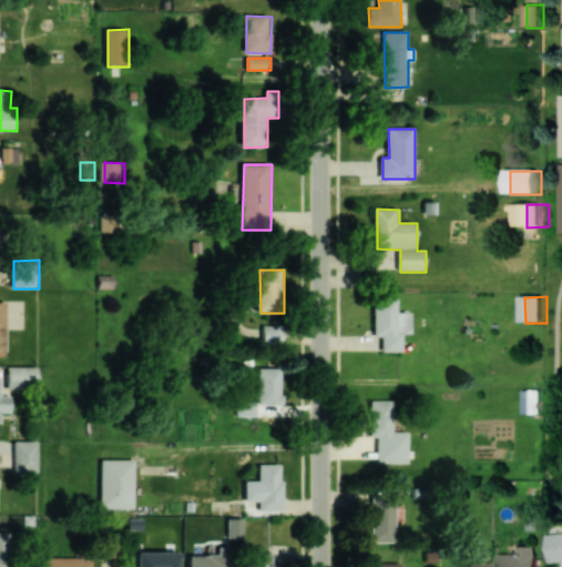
[(399,299),(376,300),(377,337),(384,337),(384,353),(405,352),(405,334),(414,334),(412,313),(399,313),(399,299)]
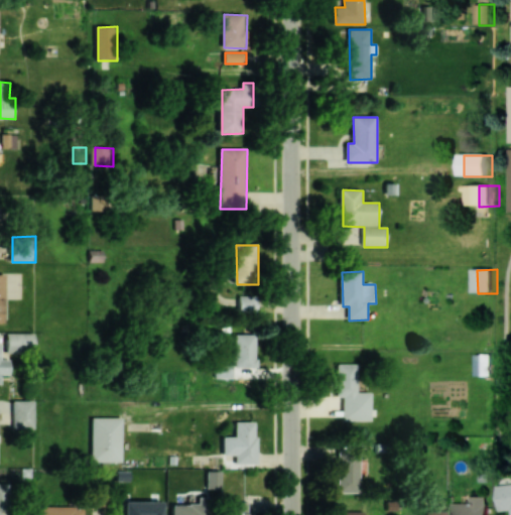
[(0,323),(8,324),(7,274),(0,273),(0,323)]
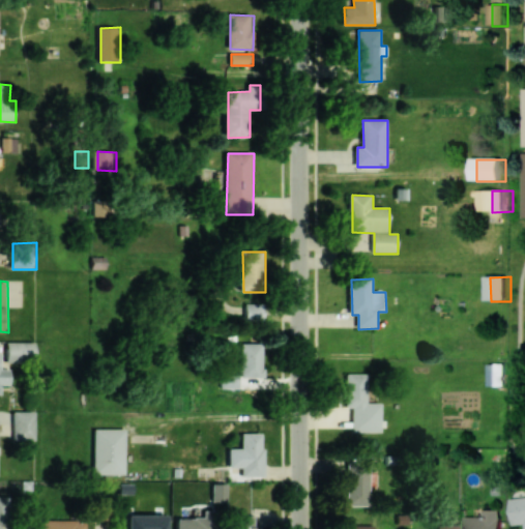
[(266,321),(266,304),(248,305),(248,321),(266,321)]
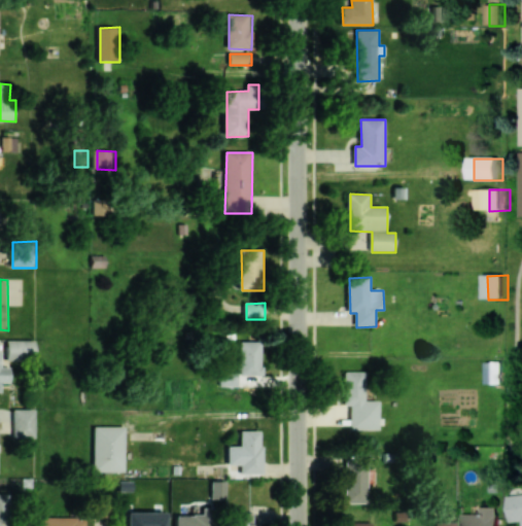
[(263,342),(241,343),(242,379),(264,379),(263,342)]
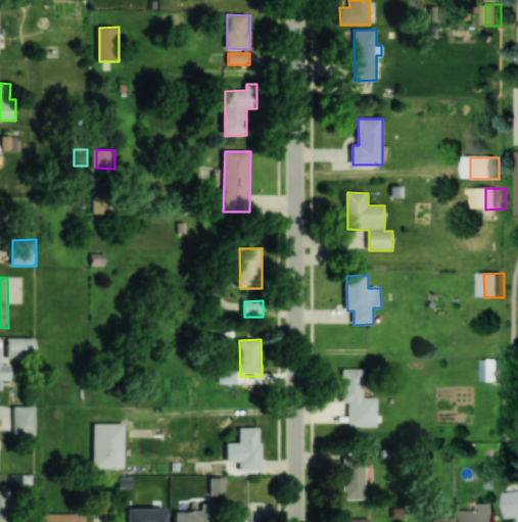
[(378,427),(379,398),(364,398),(365,370),(344,370),(343,402),(350,402),(349,427),(378,427)]
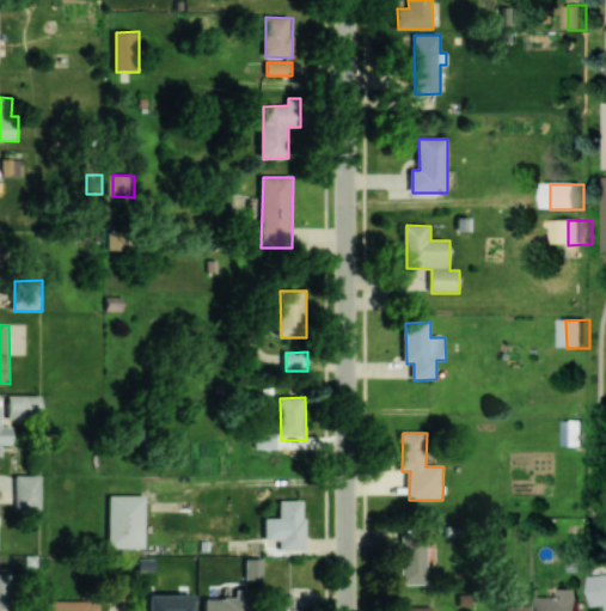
[(43,476),(17,476),(18,509),(43,509),(43,476)]
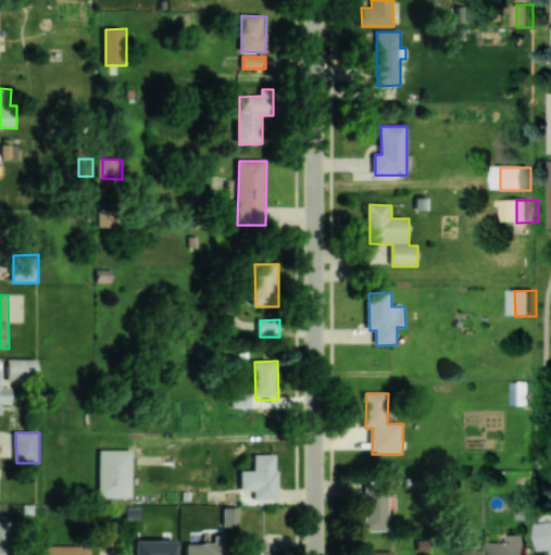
[(135,451),(101,451),(101,499),(134,499),(135,451)]
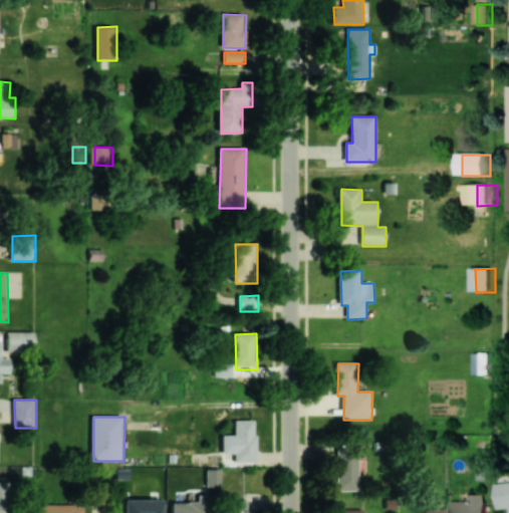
[(224,436),(224,454),(236,454),(236,463),(258,462),(257,420),(236,421),(236,436),(224,436)]
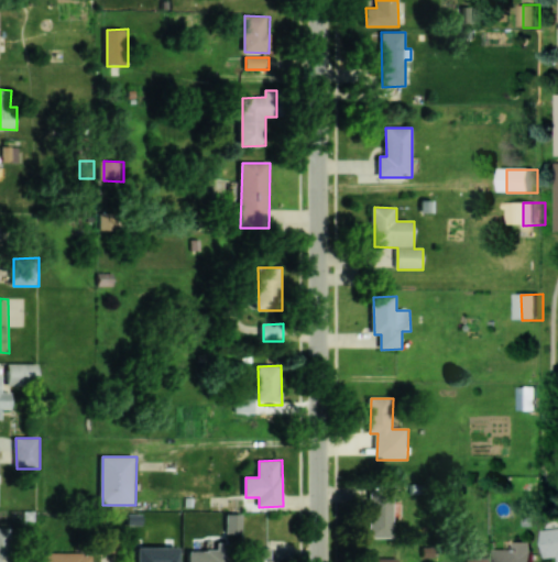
[(373,539),(396,538),(395,494),(371,495),(373,539)]
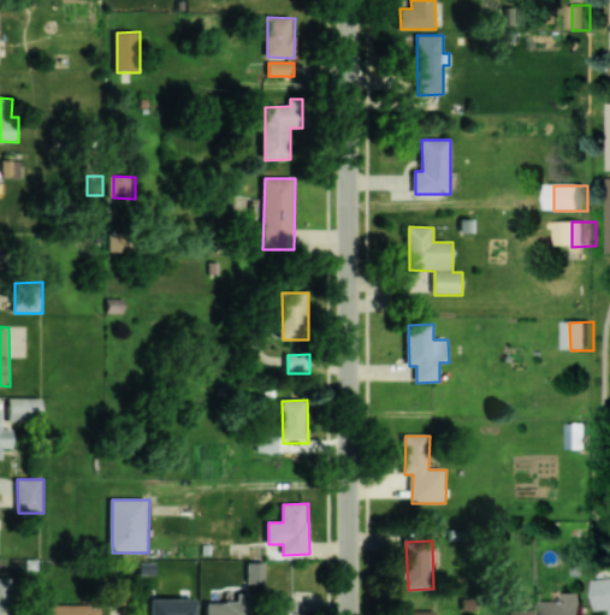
[(249,584),(267,585),(268,563),(250,563),(249,584)]
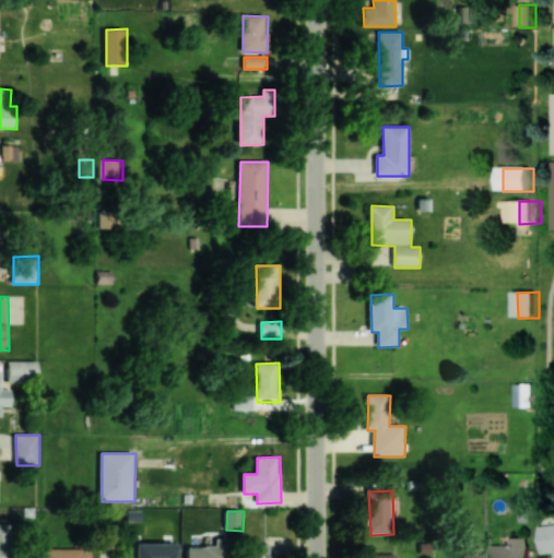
[(13,557),(14,525),(0,524),(0,557),(13,557)]
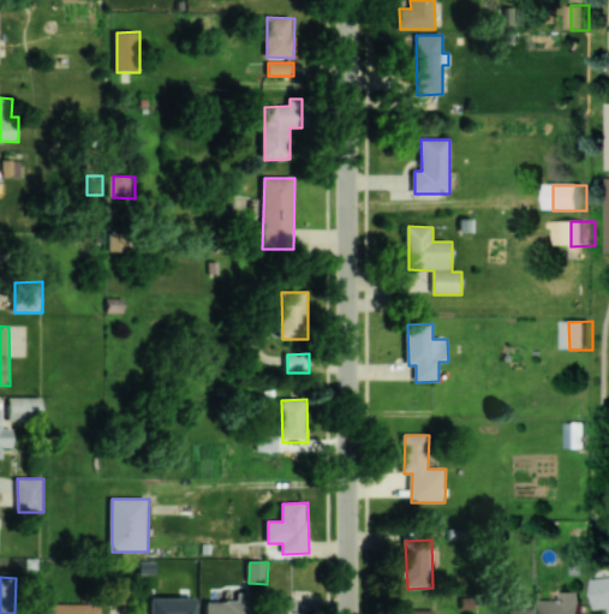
[(608,578),(598,579),(601,610),(608,609),(608,578)]
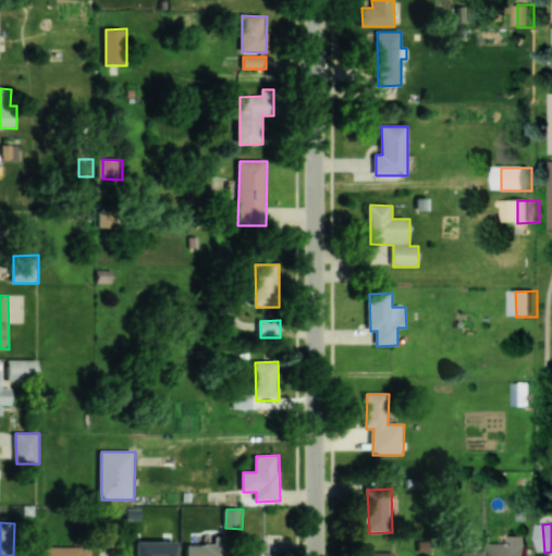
[(106,531),(103,555),(115,555),(117,532),(106,531)]
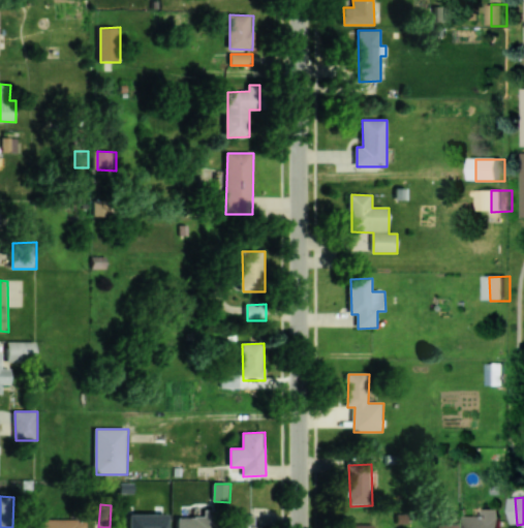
[(468,517),(467,527),(504,527),(505,509),(488,509),(488,518),(468,517)]
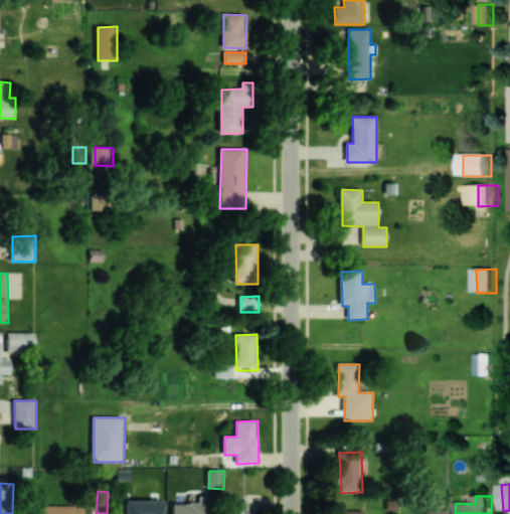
[(208,513),(209,497),(200,497),(199,505),(174,504),(174,513),(208,513)]
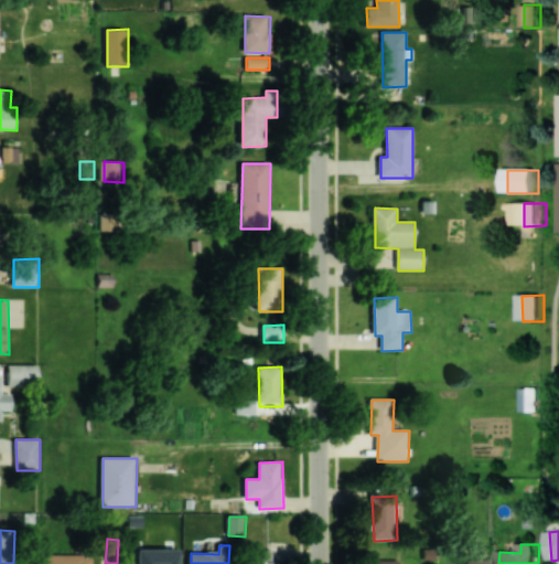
[(179,563),(179,550),(137,551),(137,563),(179,563)]
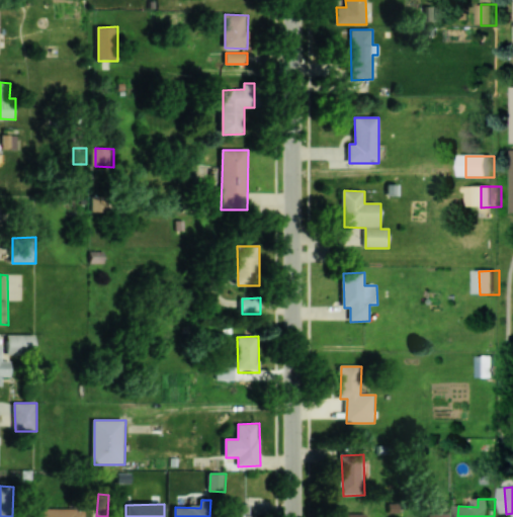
[(256,516),(250,516),(250,505),(233,505),(233,516),(256,516)]
